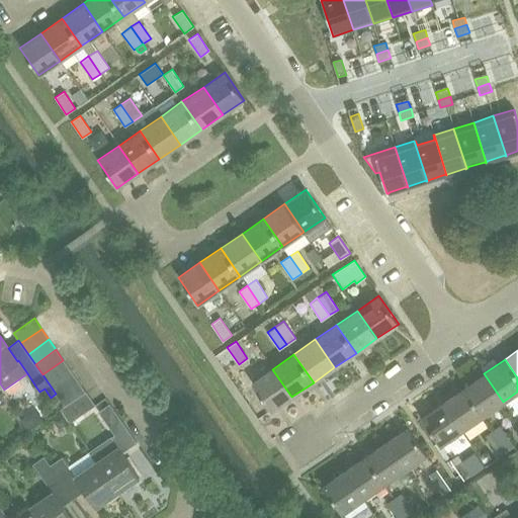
[(63,360),(42,374),(50,384),(71,370),(63,360)]
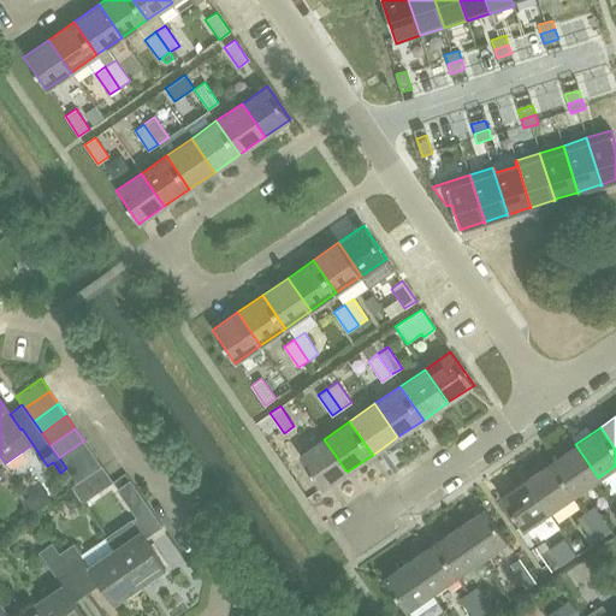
[(347,472),(324,439),(298,456),(323,490),(347,472)]
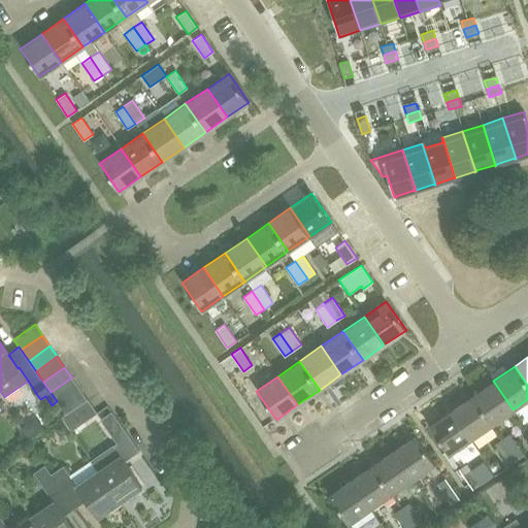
[(72,377),(51,392),(57,401),(58,403),(79,388),(72,377)]
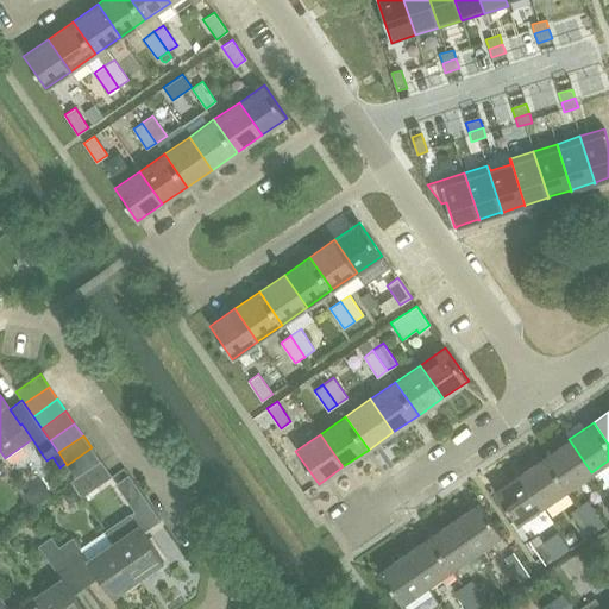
[(569,439),(544,457),(566,490),(591,472),(569,439)]
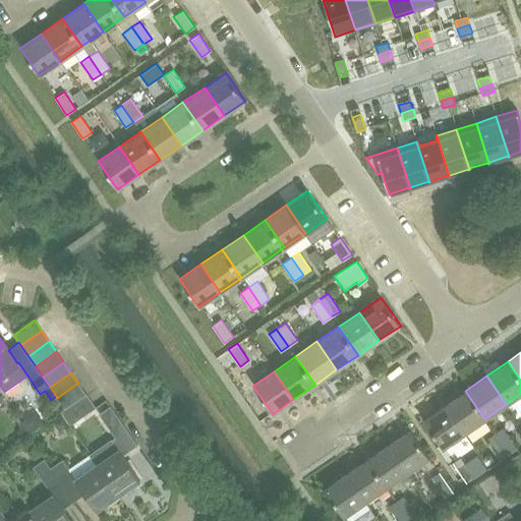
[(78,383),(57,398),(65,408),(85,394),(78,383)]
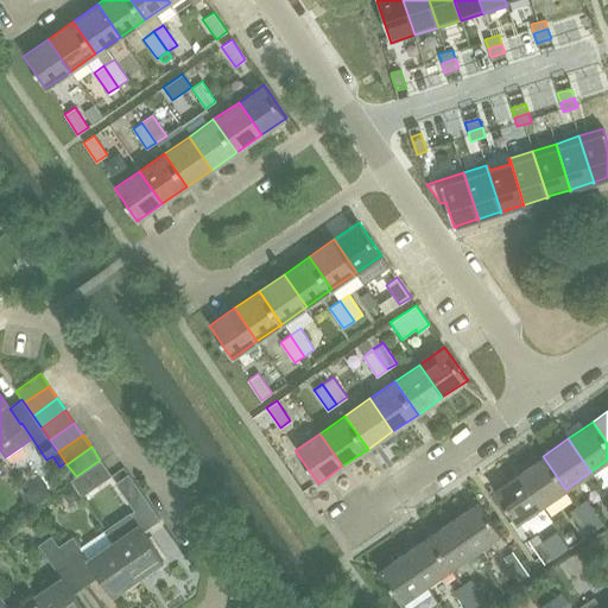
[(543,456),(518,473),(540,506),(565,489),(543,456)]
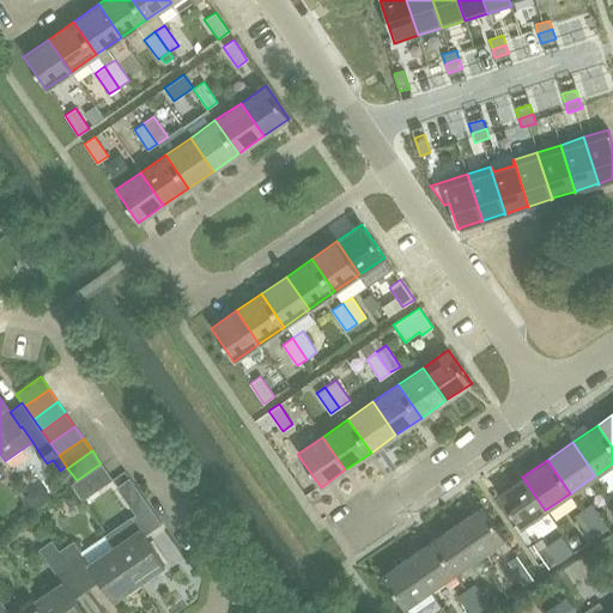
[(101,463),(77,480),(87,496),(113,479),(102,462),(101,463)]
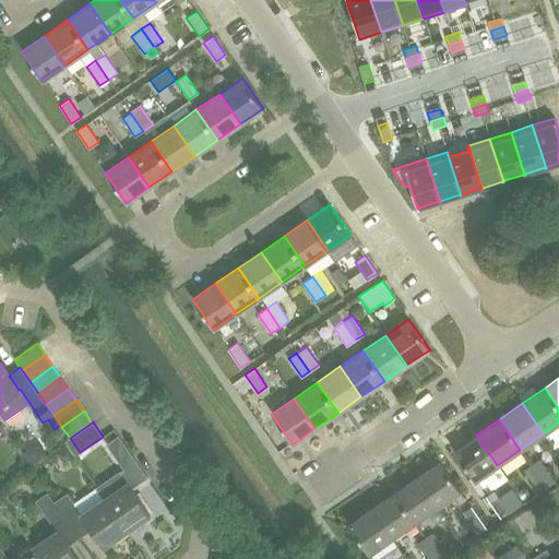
[(497,465),(476,435),(453,451),(474,482),(497,465)]
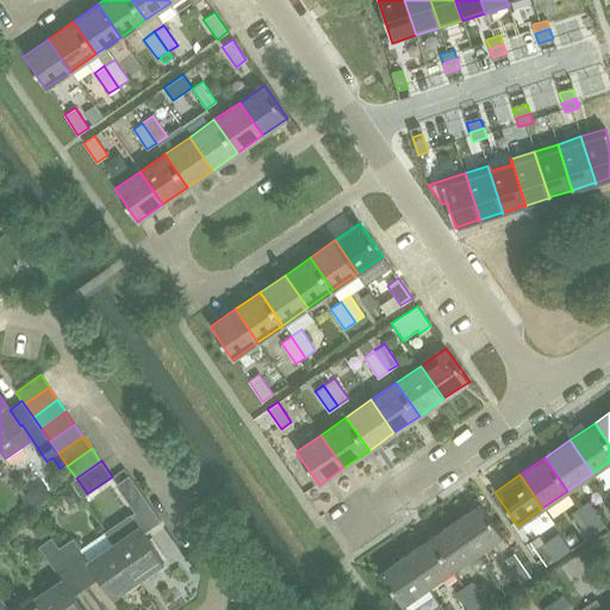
[(31,508),(51,496),(44,486),(41,484),(23,496),(31,508)]
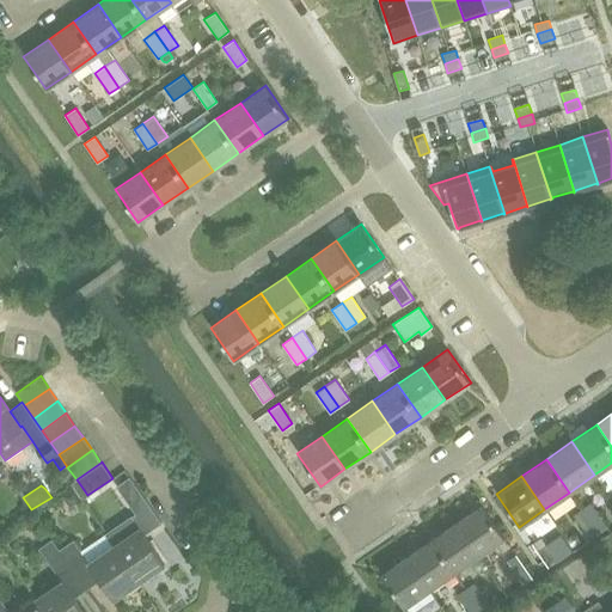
[(69,508),(80,500),(73,488),(61,496),(69,508)]
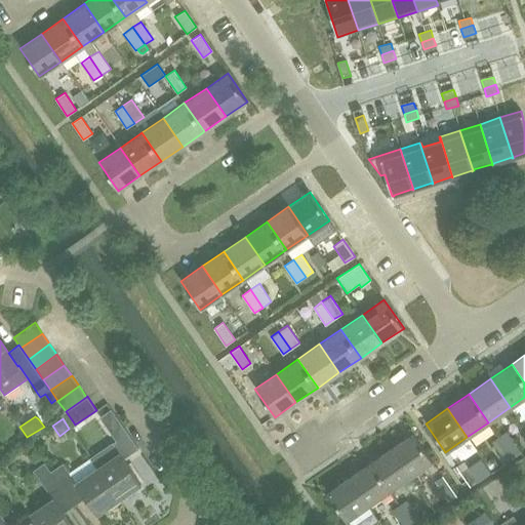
[(507,431),(498,437),(513,457),(521,452),(507,431)]
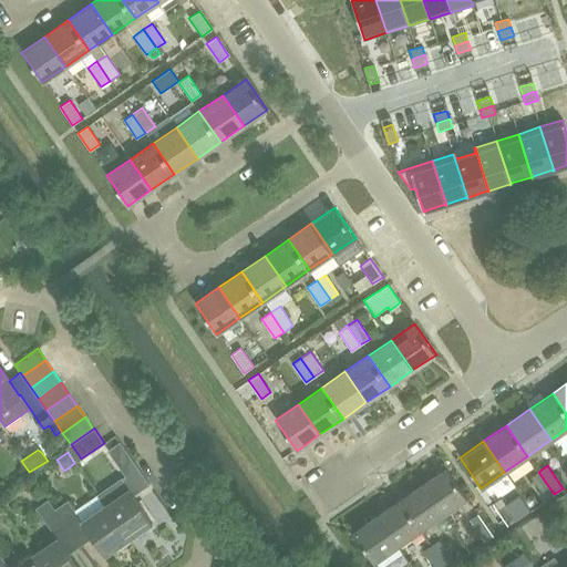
[(150,484),(137,467),(126,475),(122,478),(129,487),(134,495),(150,484)]
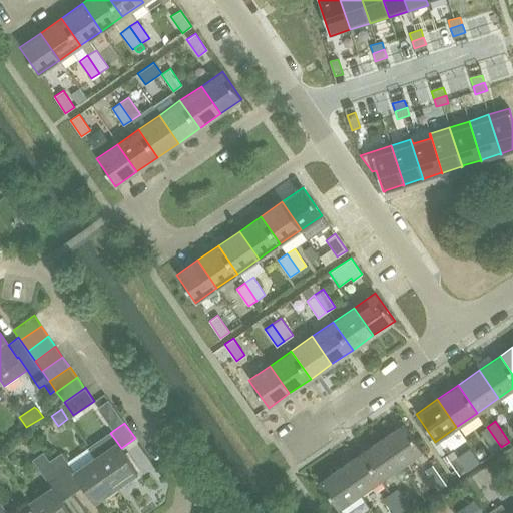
[(404,423),(383,437),(402,465),(423,450),(404,423)]
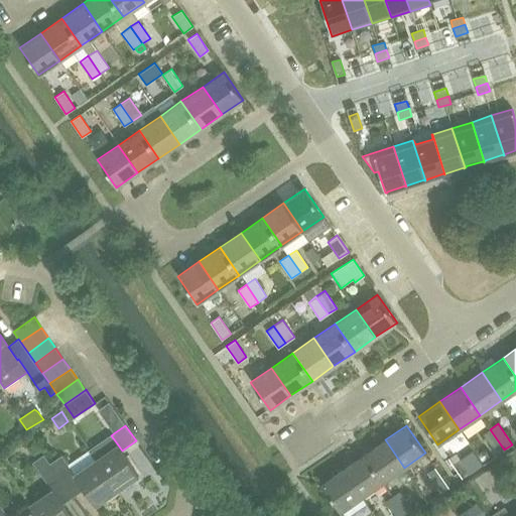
[(490,429),(483,434),(497,455),(504,449),(490,429)]
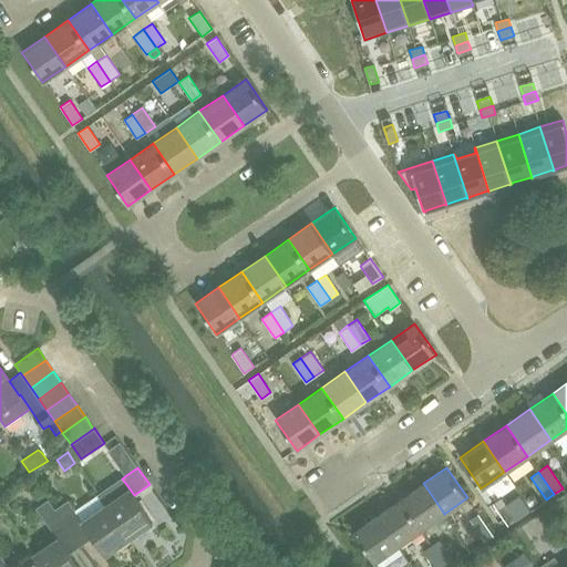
[(423,483),(399,500),(421,531),(444,514),(423,483)]
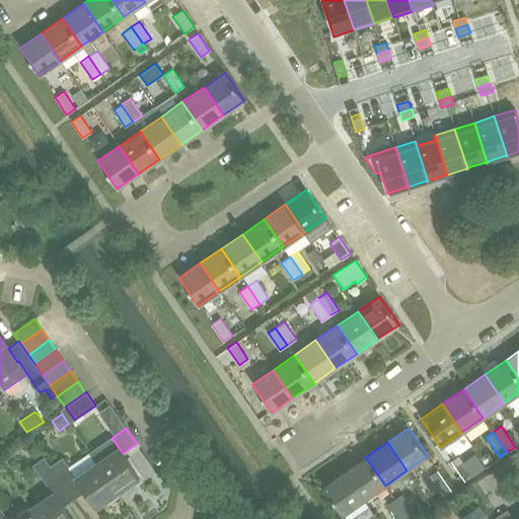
[(96,461),(119,493),(140,478),(118,447),(96,461)]
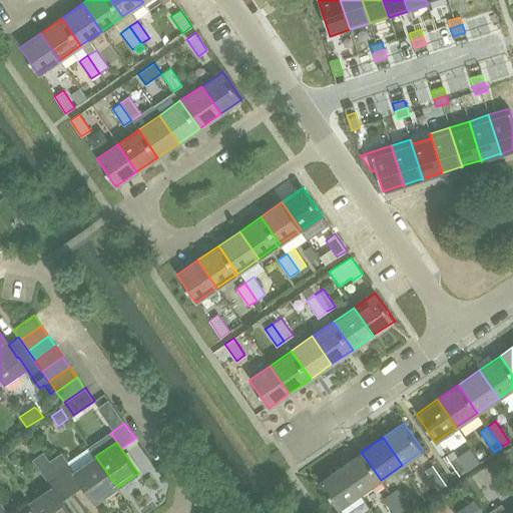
[(479,458),(486,453),(482,446),(474,451),(479,458)]
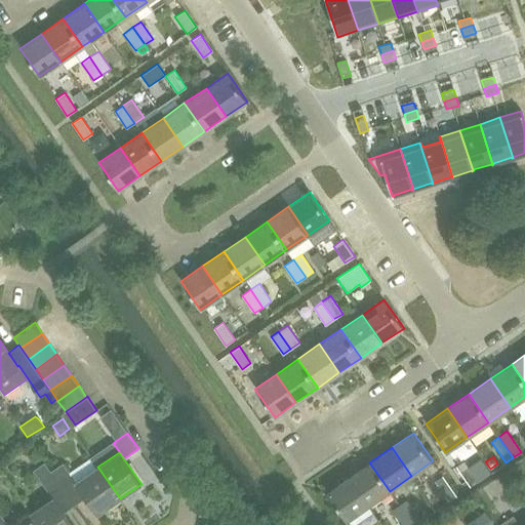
[(455,466),(470,486),(478,481),(463,460),(455,466)]
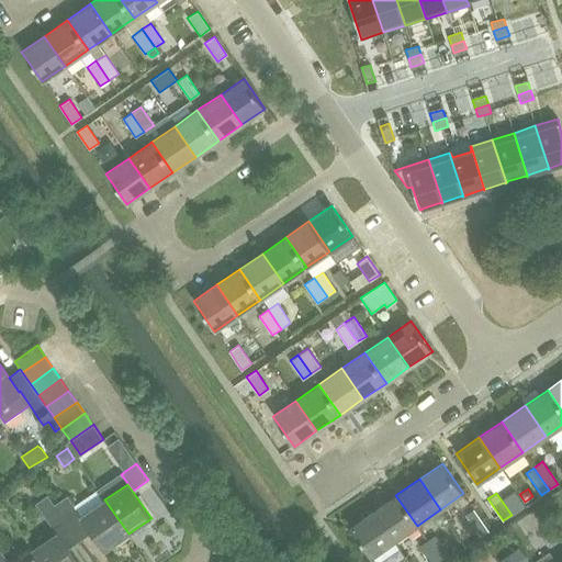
[(56,532),(33,549),(42,561),(77,561),(68,548),(79,541),(54,505),(47,495),(35,504),(56,532)]
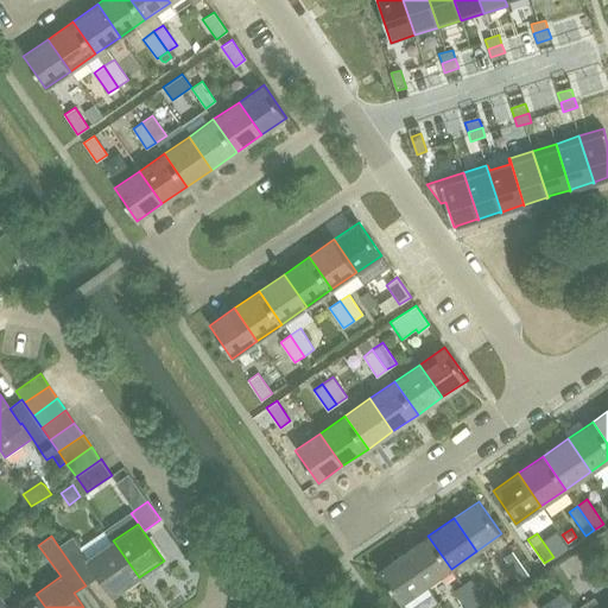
[(428,536),(404,552),(426,586),(451,569),(428,536)]
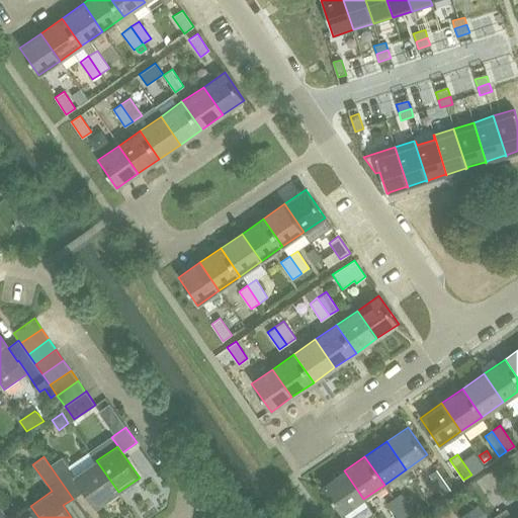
[(62,457),(50,465),(73,499),(84,491),(95,508),(118,492),(96,460),(74,476),(62,457)]
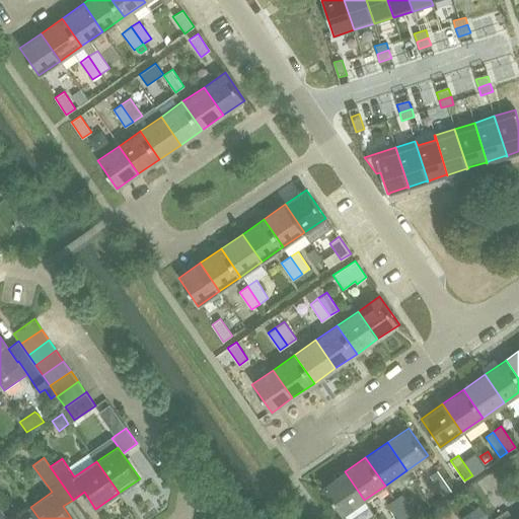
[(429,475),(443,496),(451,490),(437,470),(429,475)]
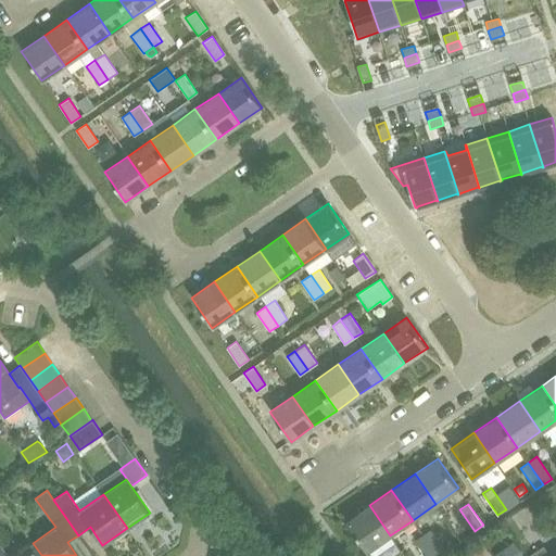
[(390,535),(369,505),(345,521),(367,552),(390,535)]
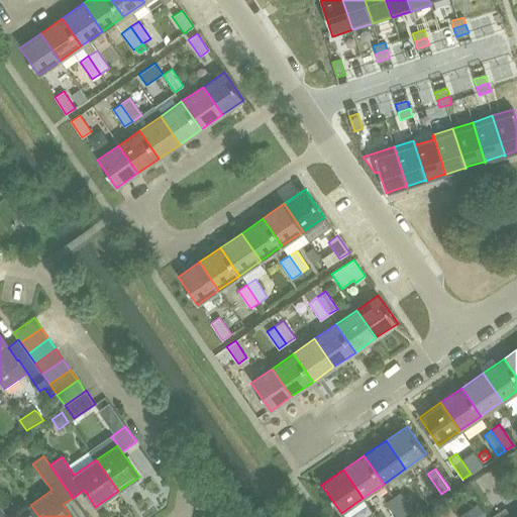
[(401,492),(394,497),(407,516),(409,516),(415,513),(401,492)]
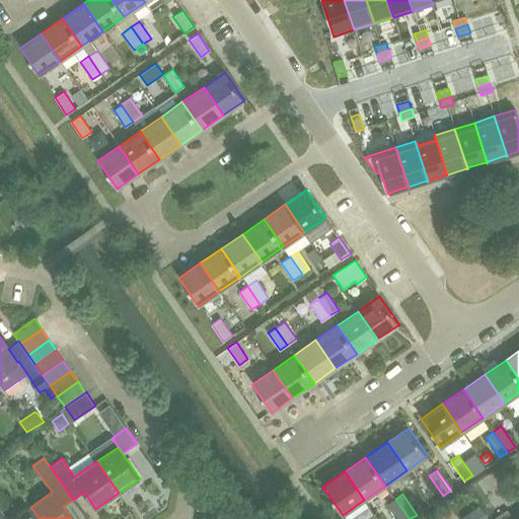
[(409,518),(395,499),(387,505),(397,518),(409,518)]
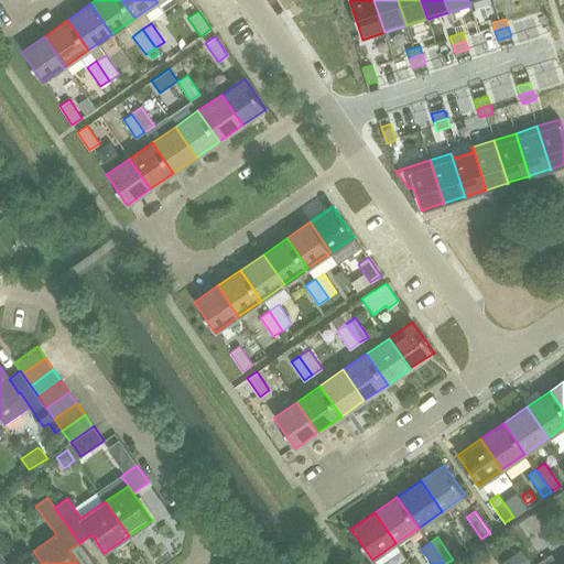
[(0,563),(42,563),(33,551),(13,563),(8,563),(0,552),(0,563)]
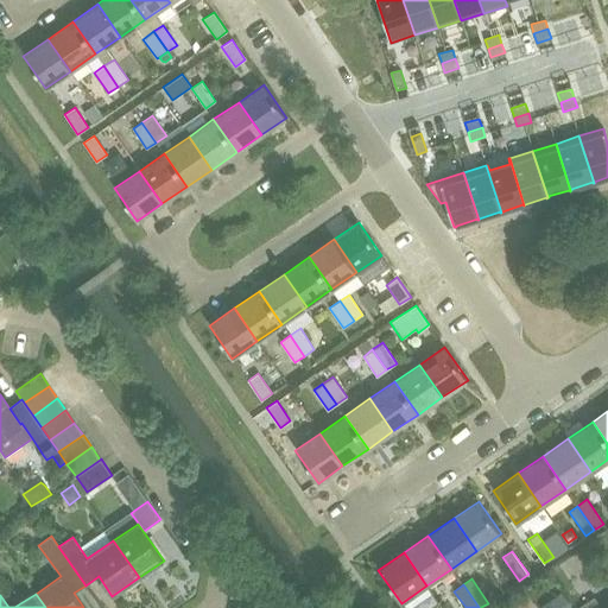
[(601,607),(594,596),(577,607),(601,607)]
